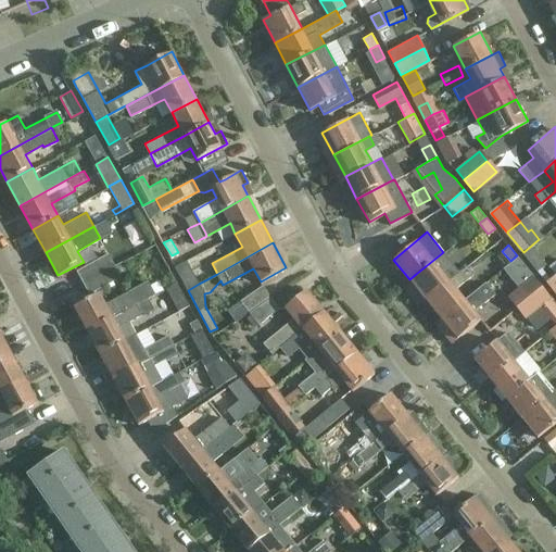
[(83,281),(115,264),(109,252),(77,270),(83,281)]
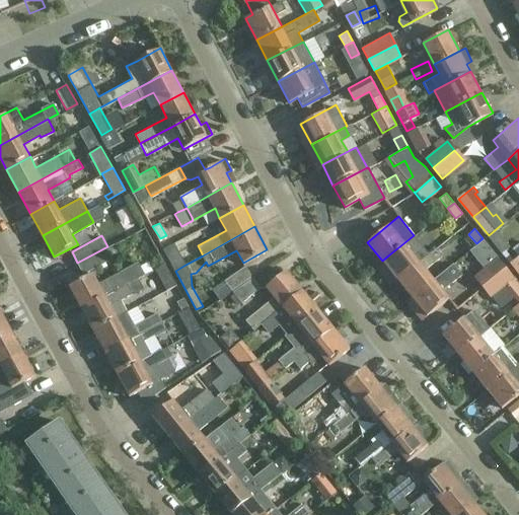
[(414,235),(388,255),(382,261),(397,279),(429,252),(414,235)]
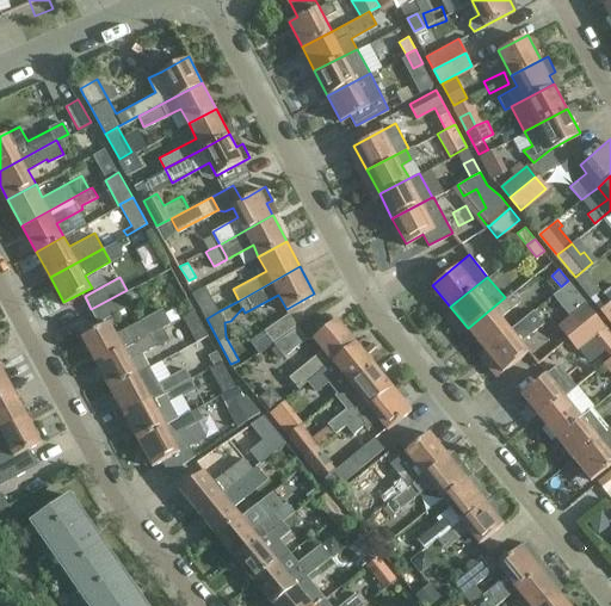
[(568,280),(561,286),(578,308),(563,320),(573,332),(596,314),(568,280)]
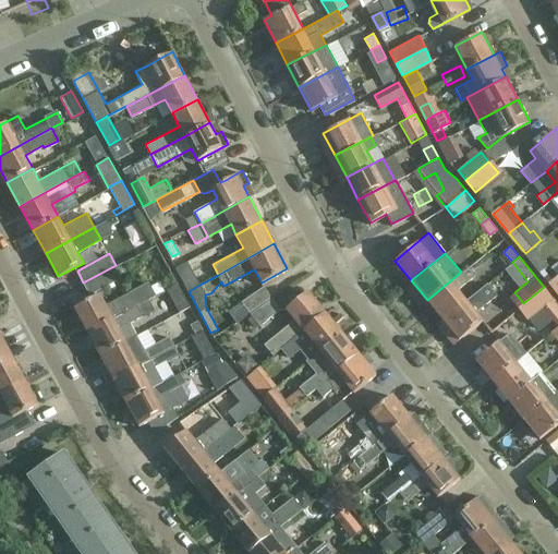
[(189,291),(199,285),(186,260),(174,266),(189,291)]
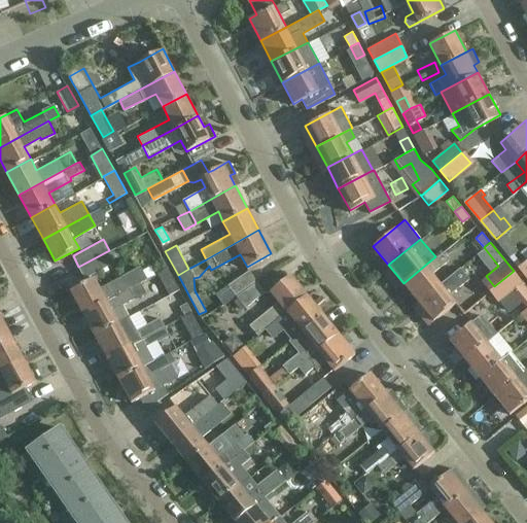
[(109,250),(78,267),(84,277),(114,262),(109,250)]
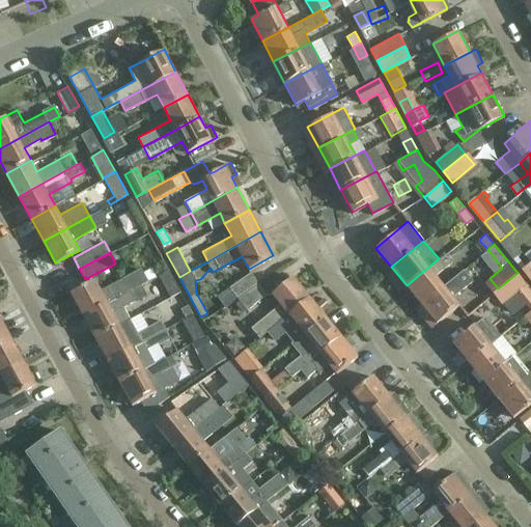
[(446,253),(439,258),(407,285),(421,304),(444,285),(435,274),(452,260),(446,253)]
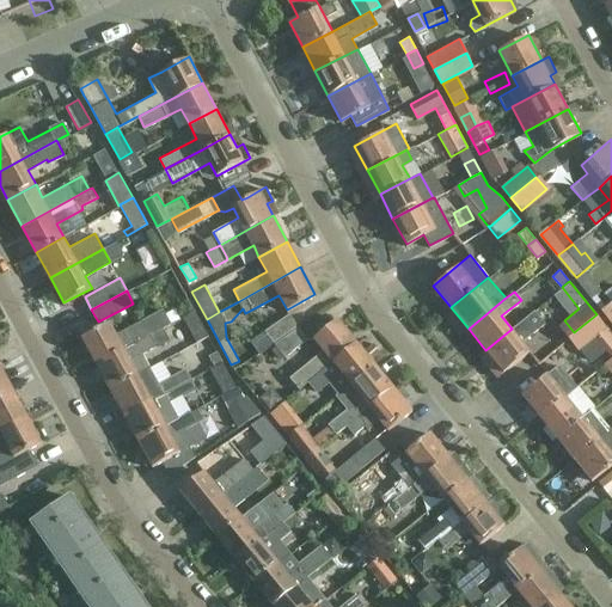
[(611,322),(611,319),(611,300),(601,308),(611,322)]
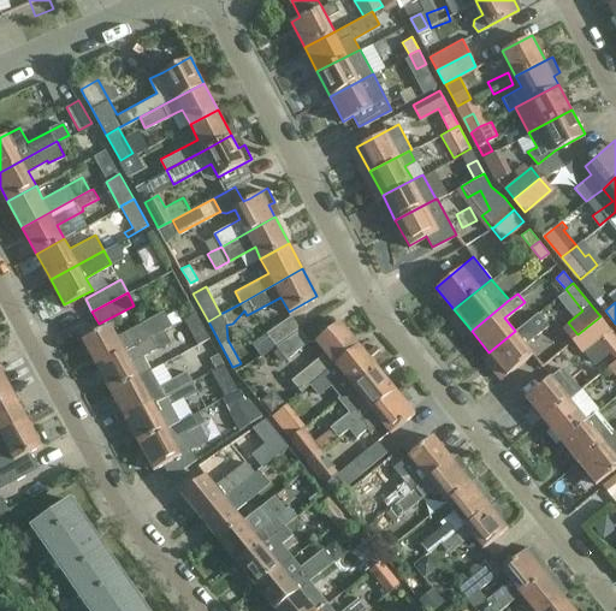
[(39,316),(47,331),(64,322),(54,307),(39,316)]
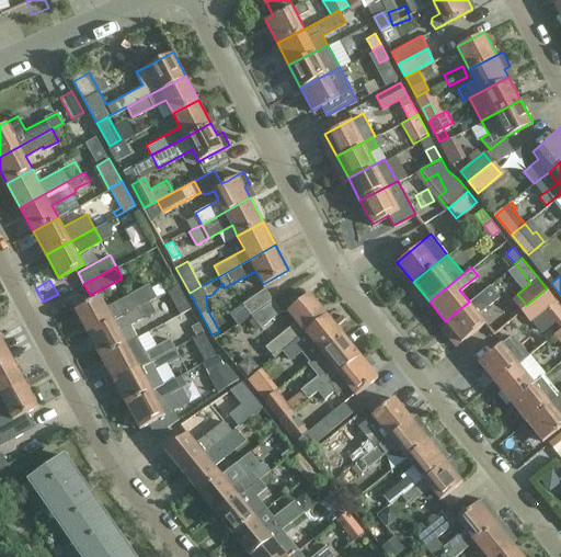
[(88,331),(149,299),(156,295),(149,282),(106,305),(101,295),(75,308),(88,331)]
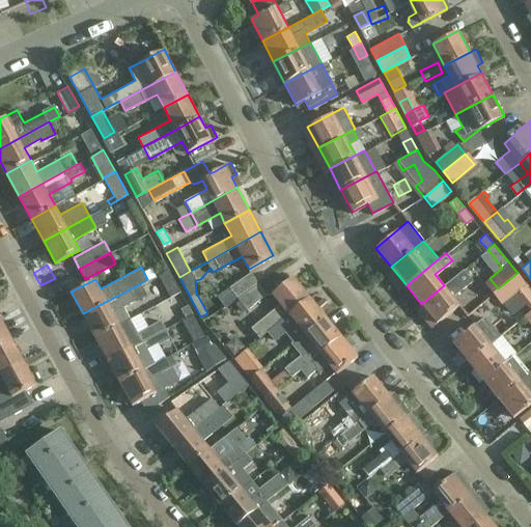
[(171,296),(180,290),(169,269),(160,274),(171,296)]
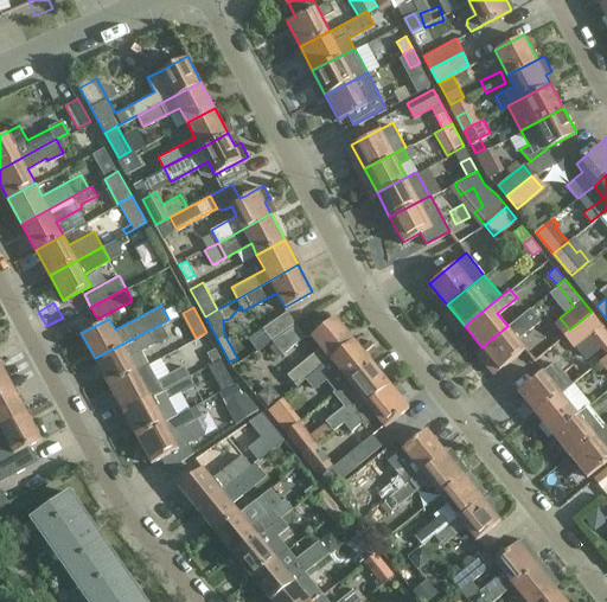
[(508,326),(481,347),(487,354),(481,359),(493,373),(525,347),(517,338),(541,320),(530,307),(508,326)]
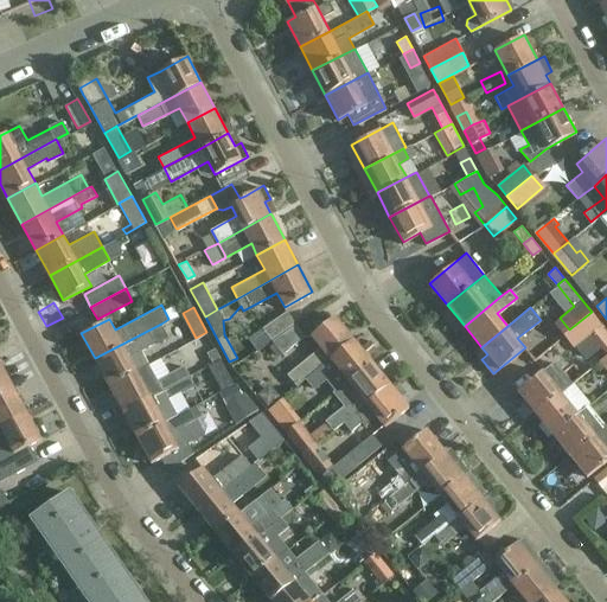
[(263,344),(270,339),(295,322),(287,311),(262,327),(263,328),(256,334),(263,344)]
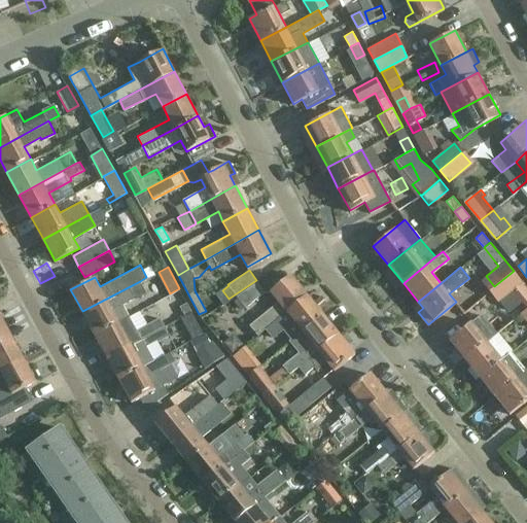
[(526,286),(514,271),(494,286),(502,297),(515,286),(526,301),(526,286)]
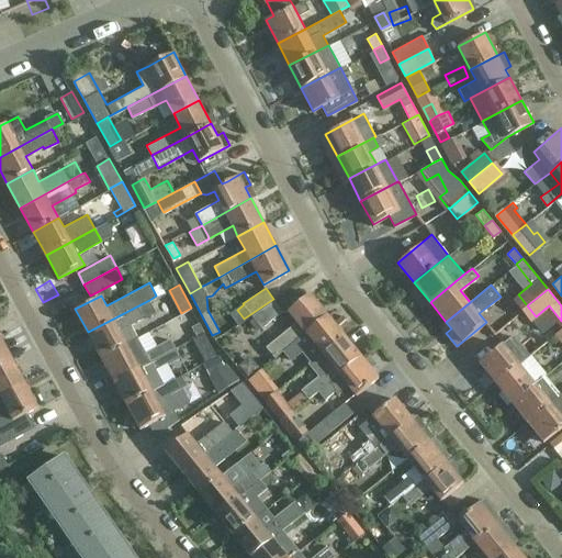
[(283,349),(327,313),(310,292),(288,311),(296,321),(266,346),(274,356),(283,349)]
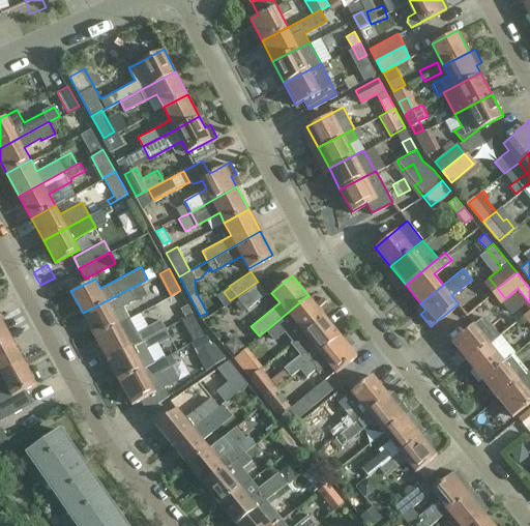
[(95,337),(129,318),(123,305),(146,292),(141,283),(83,313),(95,337)]
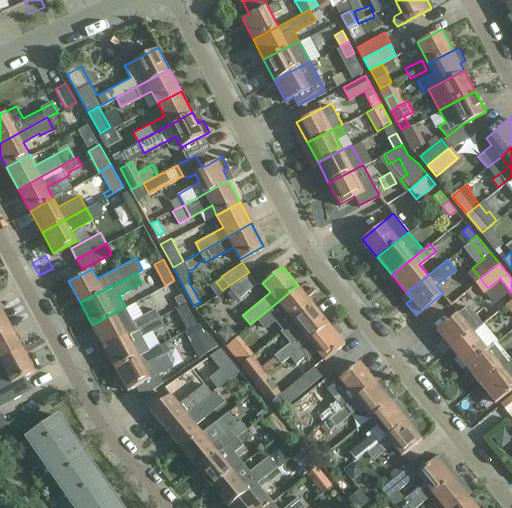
[(237,298),(257,282),(250,273),(230,288),(237,298)]
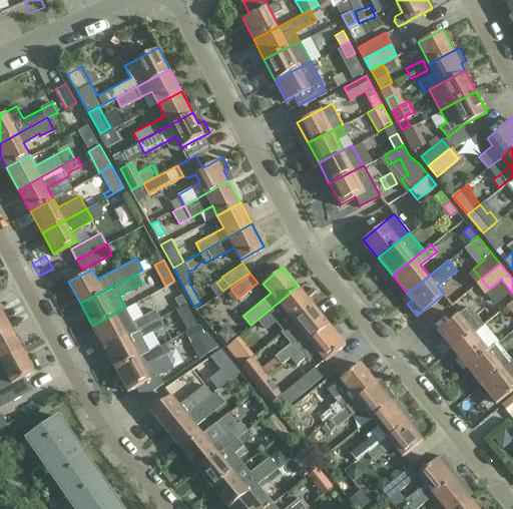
[(294,321),(314,305),(299,286),(259,319),(266,327),(285,311),(294,321)]
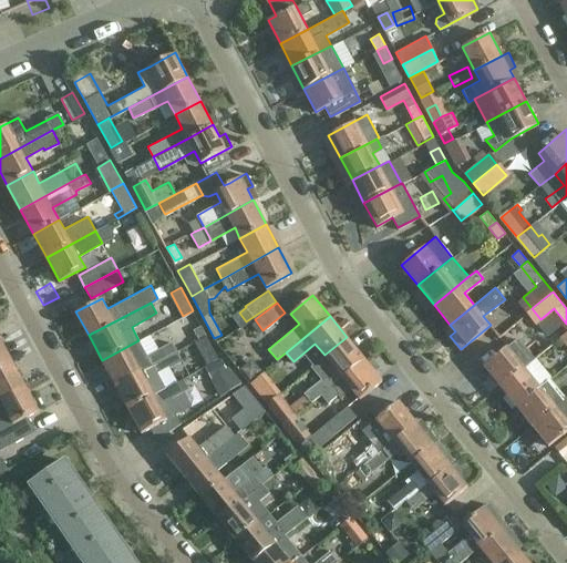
[(219,358),(206,335),(195,340),(208,364),(219,358)]
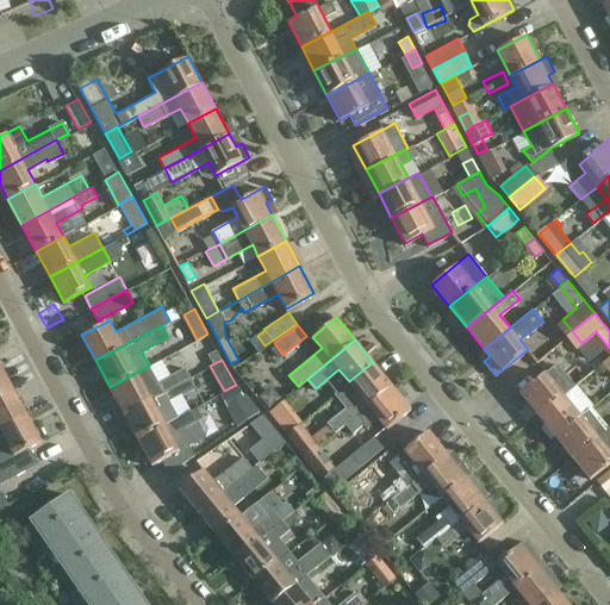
[(0,393),(13,387),(0,362),(0,393)]
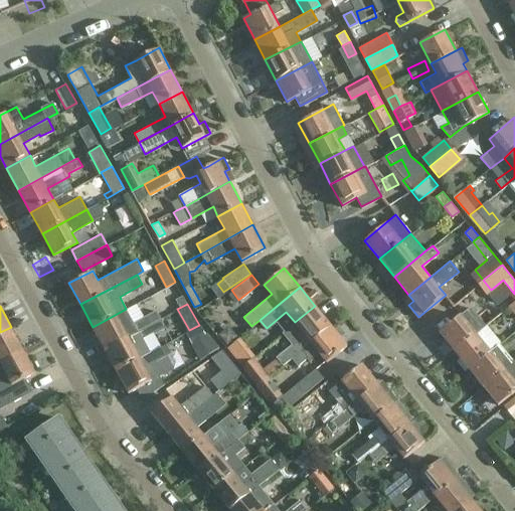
[(315,306),(295,322),(301,331),(292,338),(294,342),(276,356),(282,364),(291,357),(331,325),(315,306)]
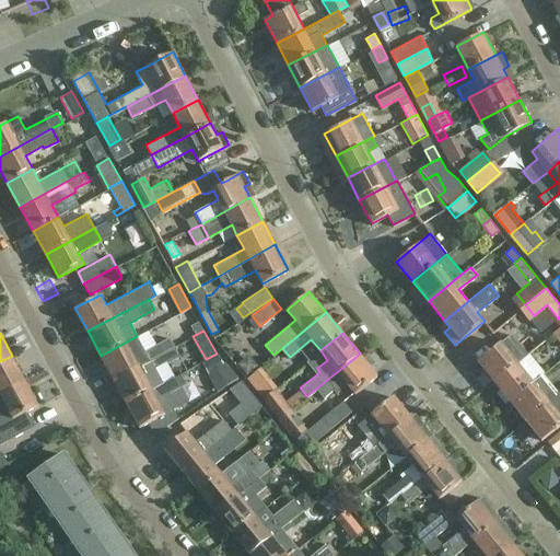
[(493,381),(517,361),(527,352),(511,333),(477,361),(493,381)]
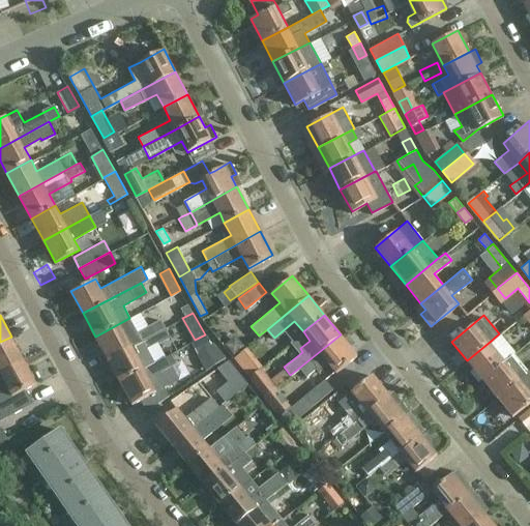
[(108,359),(166,327),(160,318),(137,330),(129,318),(95,337),(108,359)]
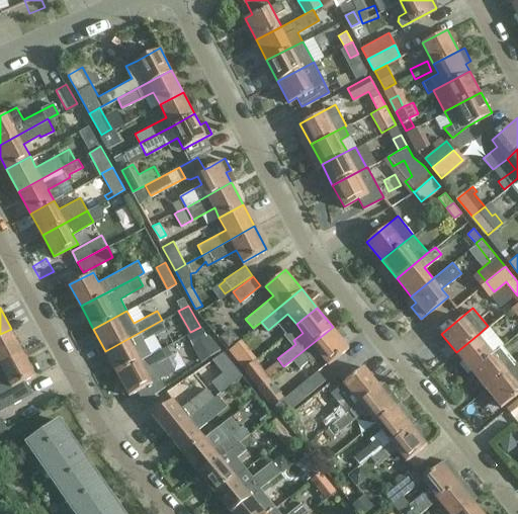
[(116,372),(140,359),(135,350),(146,344),(144,340),(166,328),(162,320),(105,351),(116,372)]
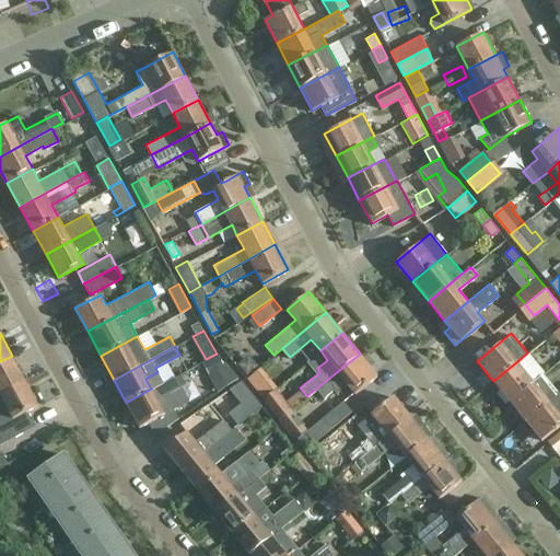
[(248,354),(237,362),(246,373),(257,365),(248,354)]
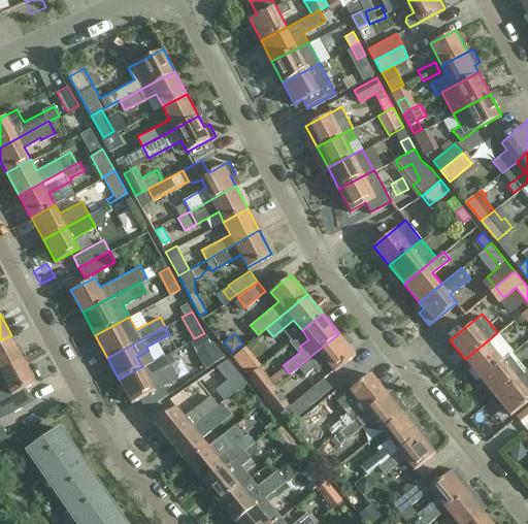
[(339,333),(298,366),(304,374),(315,366),(317,370),(327,362),(334,370),(356,353),(339,333)]
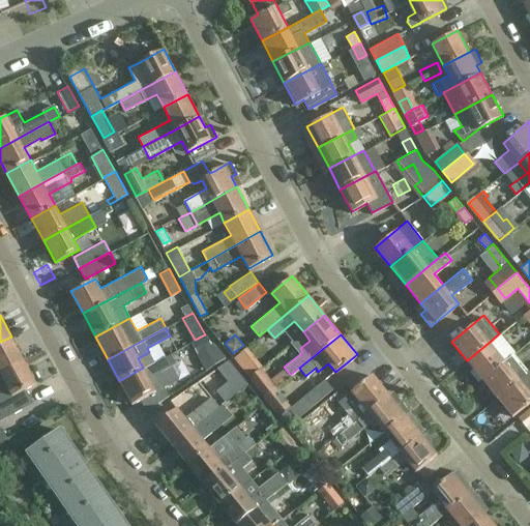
[(211,343),(207,335),(196,341),(201,350),(212,344),(211,343)]
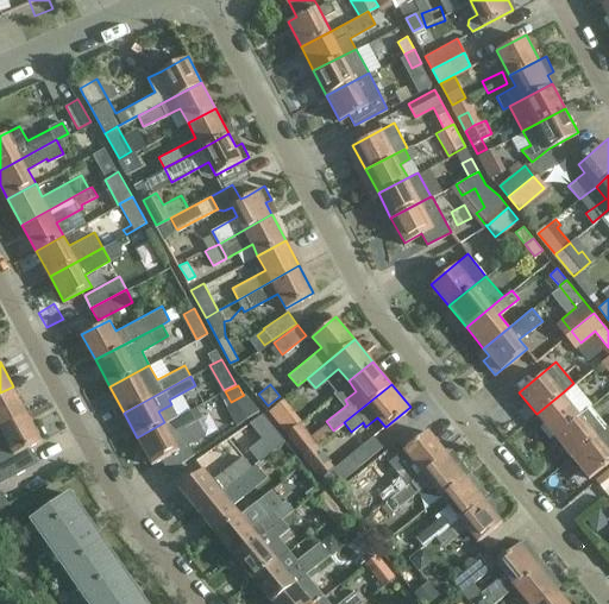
[(13,387),(0,392),(0,426),(26,411),(13,387)]
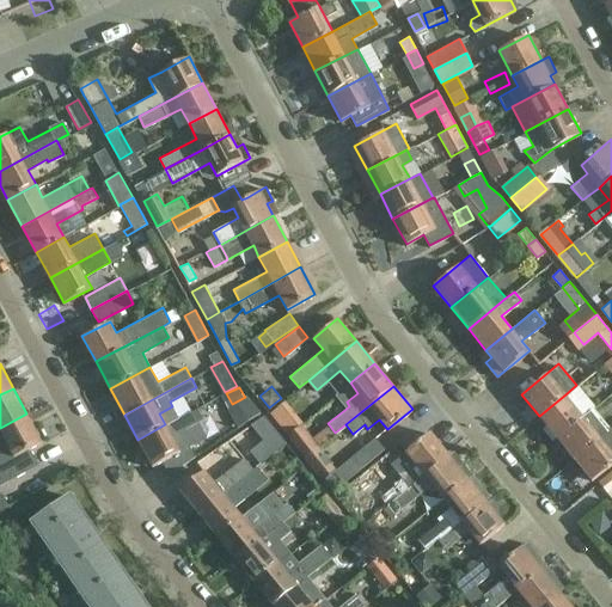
[(556,437),(582,416),(565,394),(539,416),(556,437)]
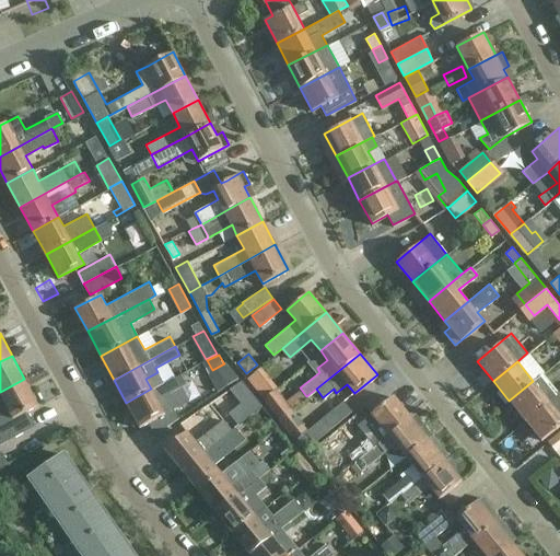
[(272,389),(258,370),(247,377),(263,396),(272,389)]
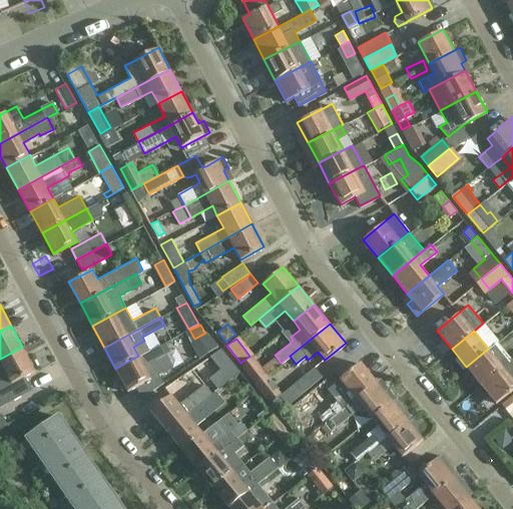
[(488,349),(466,367),(481,385),(512,359),(498,341),(488,349)]
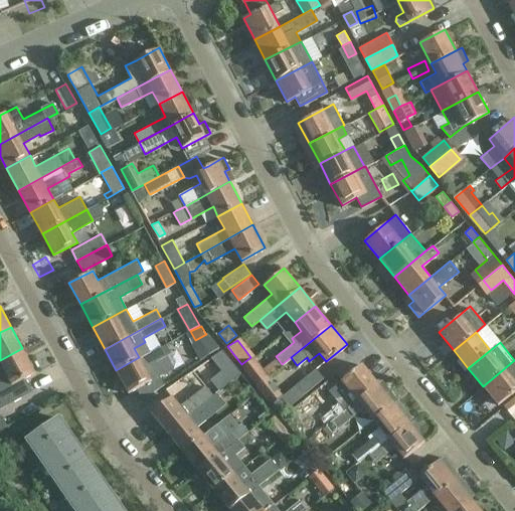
[(166,343),(139,357),(116,370),(128,392),(137,387),(142,398),(164,383),(159,375),(162,373),(155,360),(170,352),(166,343)]
